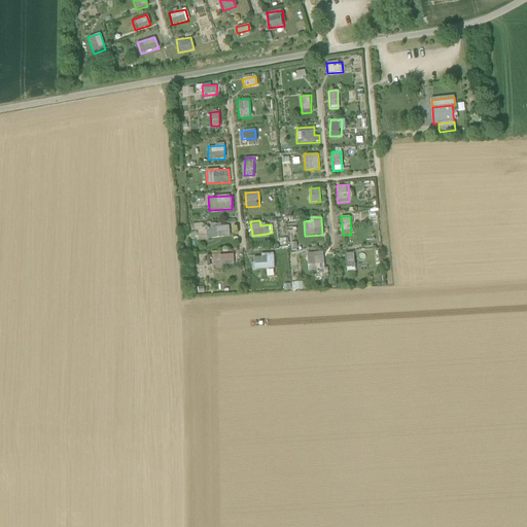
[(229,237),(229,225),(220,225),(220,222),(207,223),(207,238),(229,237)]
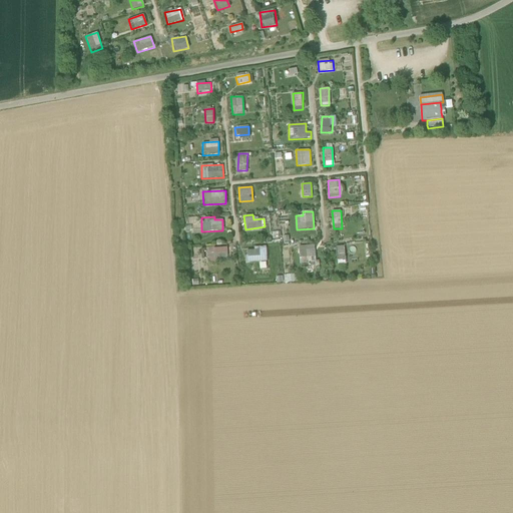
[(315,264),(314,244),(298,245),(299,265),(315,264)]
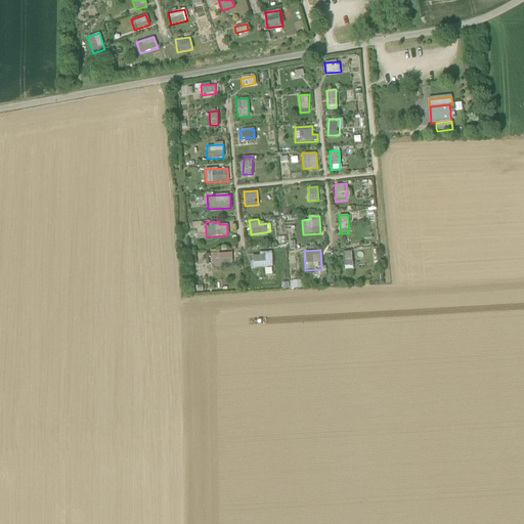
[(351,251),(342,252),(343,267),(352,266),(351,251)]
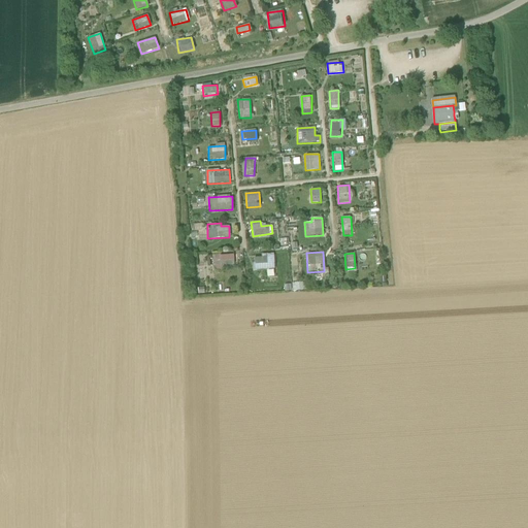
[(233,266),(233,254),(211,256),(212,268),(233,266)]
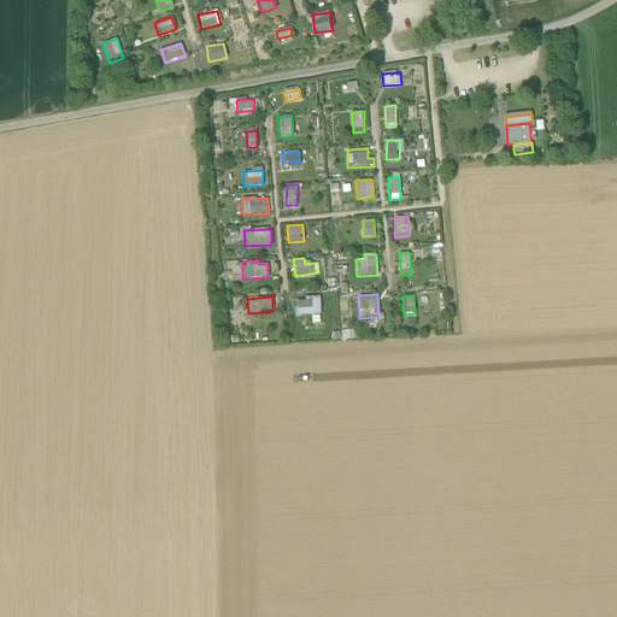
[(306,297),(306,300),(295,301),(295,316),(321,315),(319,297),(306,297)]
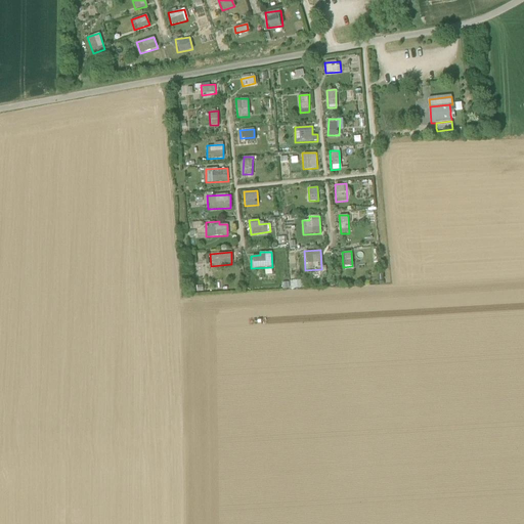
All buildings are outlined.
